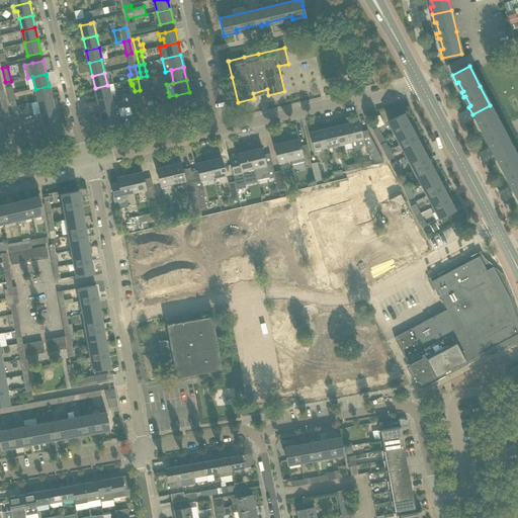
[(107,85),(95,88),(97,100),(116,96),(113,84),(107,85)]
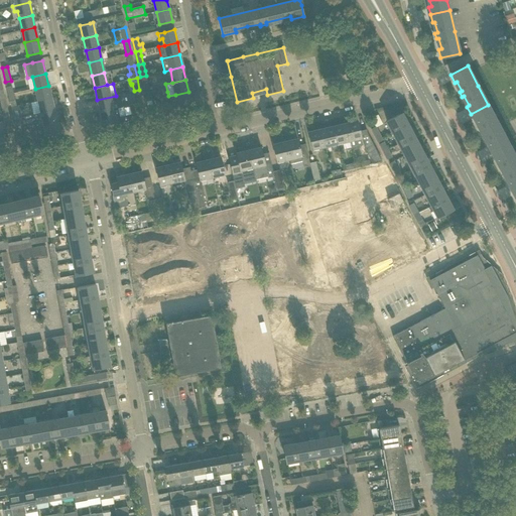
[(51,98),(48,86),(35,89),(38,101),(51,98)]
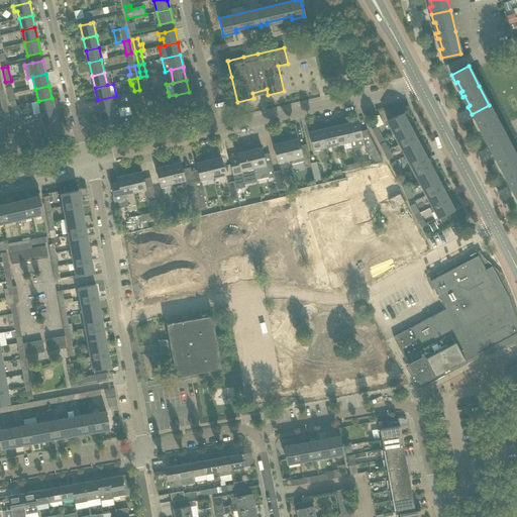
[(192,104),(189,92),(176,95),(179,107),(192,104)]
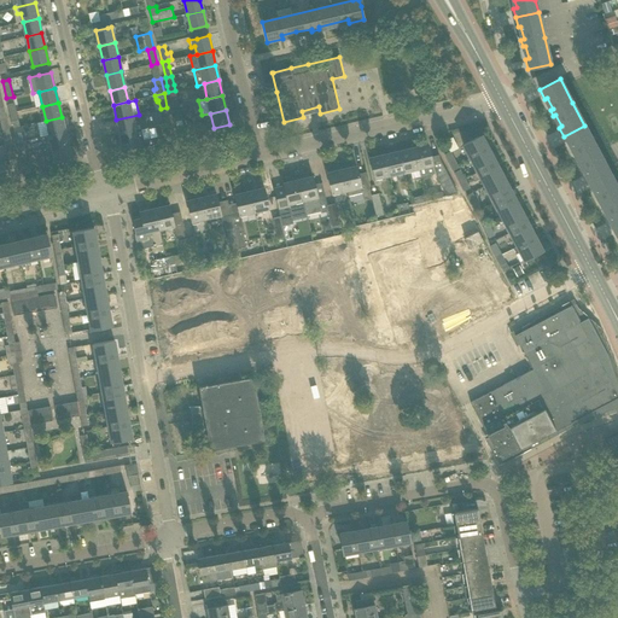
[(147,128),(144,114),(139,115),(116,120),(120,134),(135,130),(147,128)]
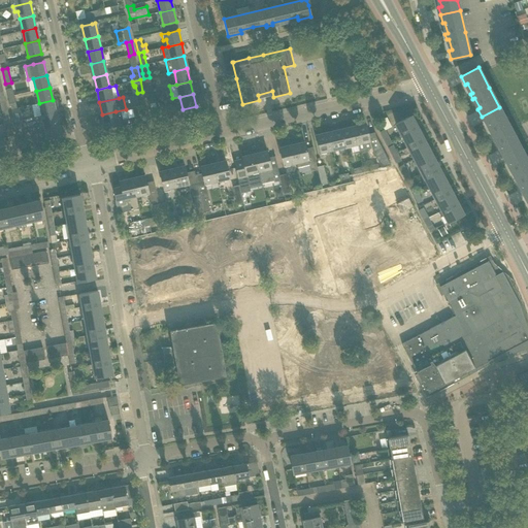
[(56,112),(53,100),(39,103),(42,116),(56,112)]
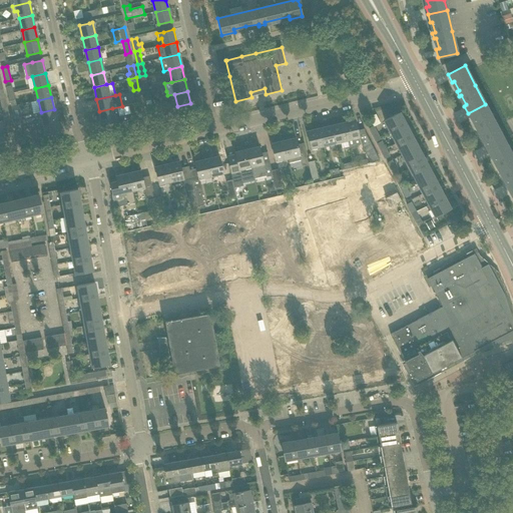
[(505,142),(495,123),(485,104),(468,113),(472,120),(474,119),(479,128),(477,129),(479,134),(482,133),(486,142),(484,144),(488,151),(505,142)]
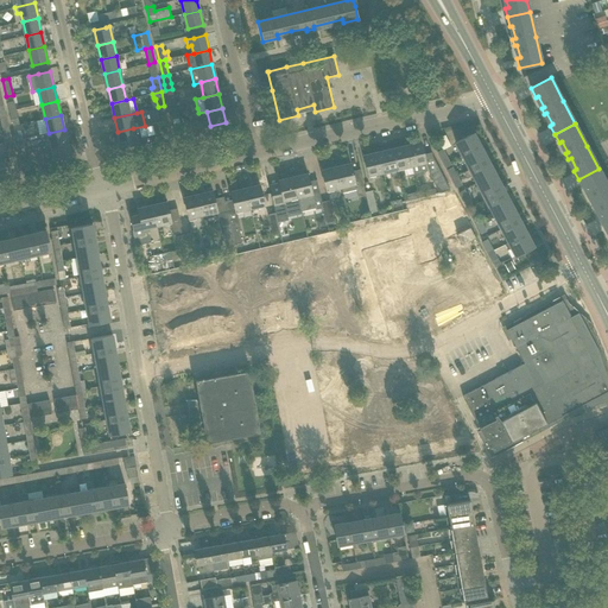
[(149,149),(146,137),(147,137),(145,126),(133,128),(118,132),(121,147),(134,144),(137,151),(149,149)]
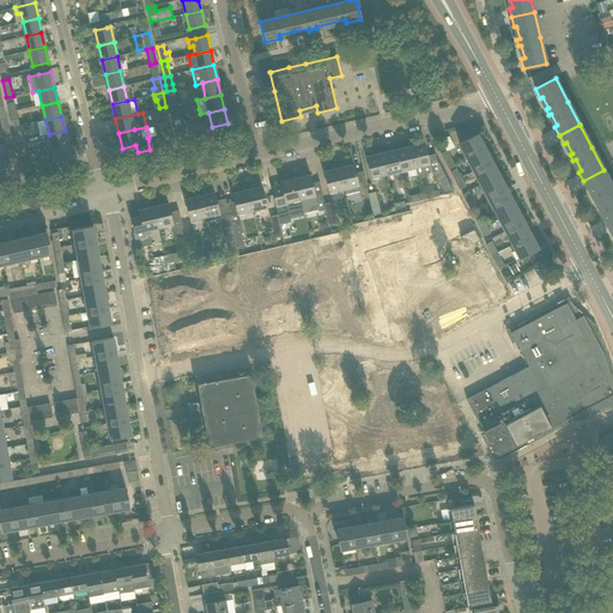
[(68,145),(65,131),(49,134),(53,150),(68,145)]
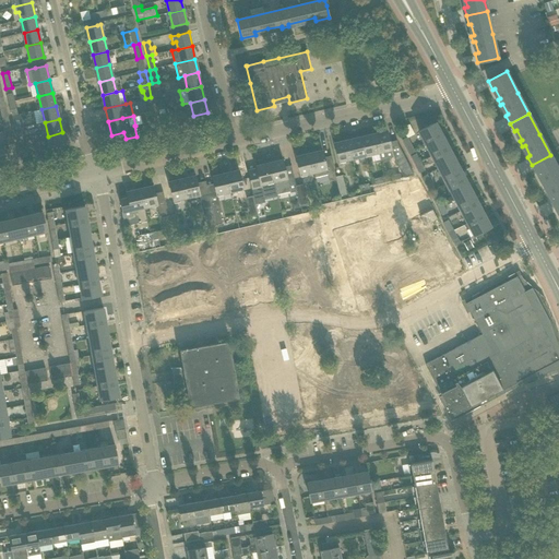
[(459,173),(452,161),(440,137),(442,134),(436,122),(418,131),(431,156),(426,158),(429,164),(435,162),(474,236),(490,227),(484,214),(482,215),(462,179),(465,178),(462,171),(459,173)]
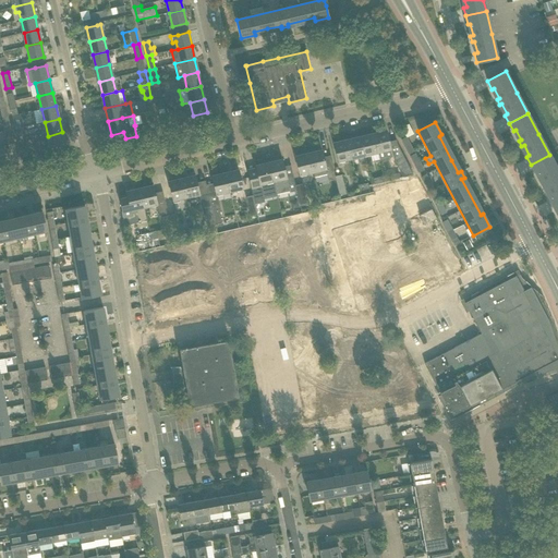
[(402,156),(398,144),(397,141),(389,142),(386,131),(373,133),(379,159),(391,157),(392,161),(402,179),(412,173),(402,156)]
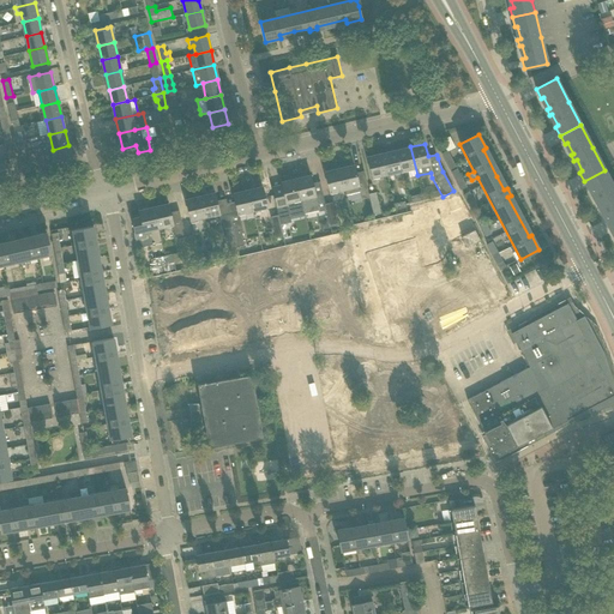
[(68,145),(53,150),(46,151),(50,173),(58,172),(56,164),(72,161),(68,145)]
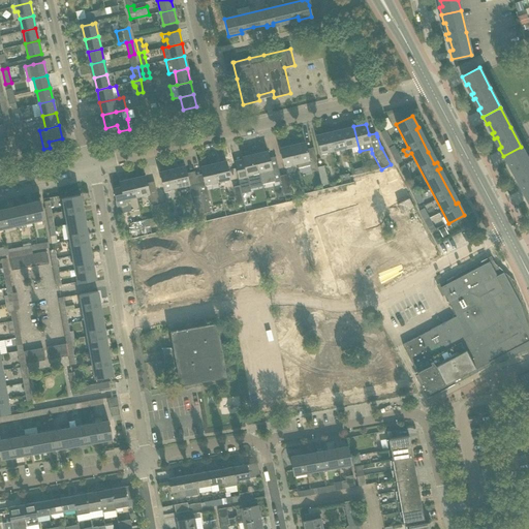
[(360,151),(353,126),(341,129),(346,149),(350,148),(351,153),(360,151)]
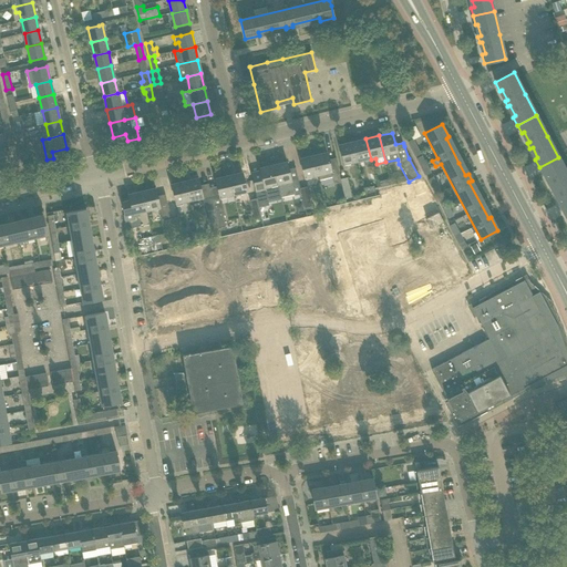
[(371,160),(366,138),(352,142),(358,161),(364,160),(364,162),(371,160)]
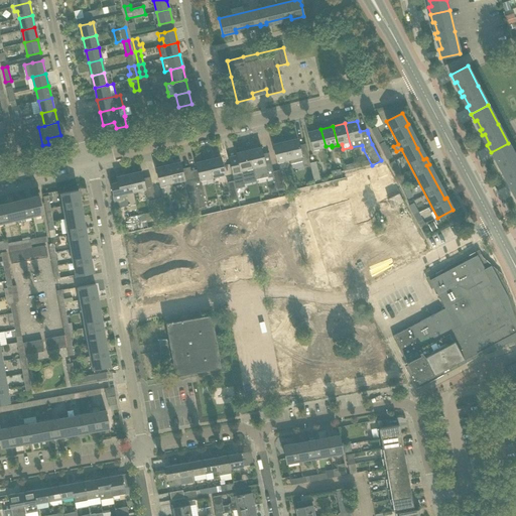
[(376,126),(371,129),(378,142),(383,140),(376,126)]
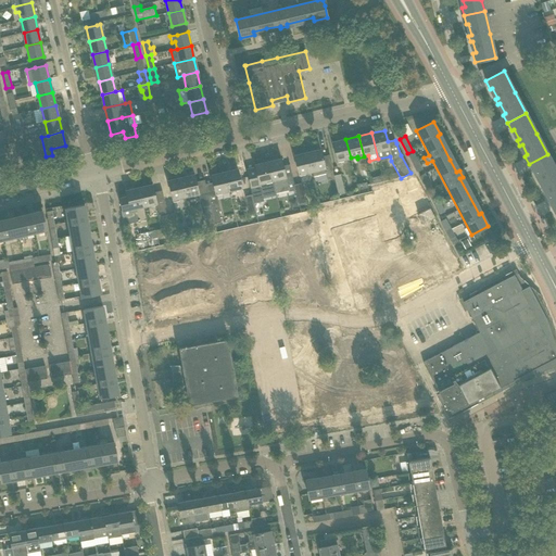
[(351,158),(345,139),(332,142),(338,163),(344,161),(343,160),(351,158)]
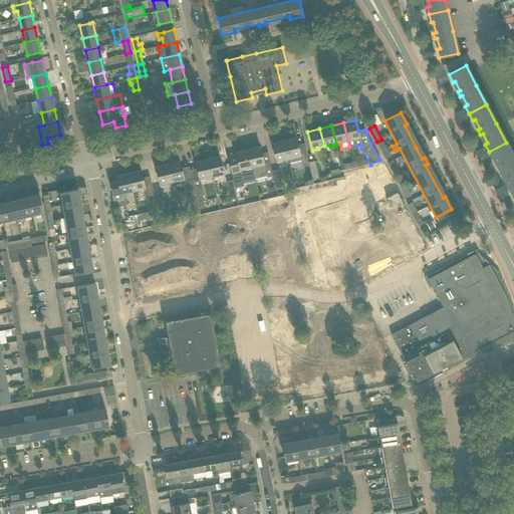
[(296,139),(284,141),(288,159),(289,164),(301,161),(302,168),(309,166),(308,163),(309,163),(306,154),(304,144),(298,145),(296,139)]
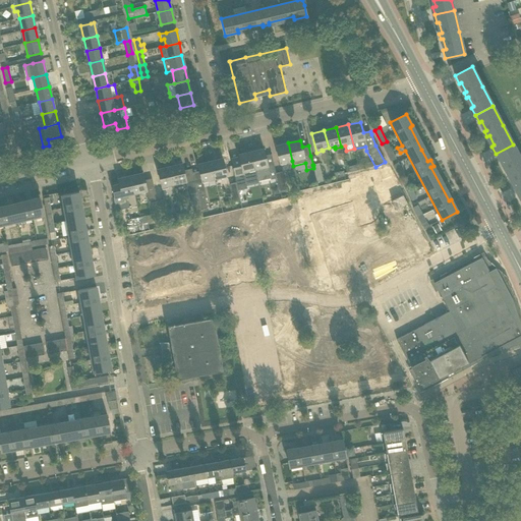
[(292,161),(288,142),(276,146),(280,166),(286,164),(286,162),(292,161)]
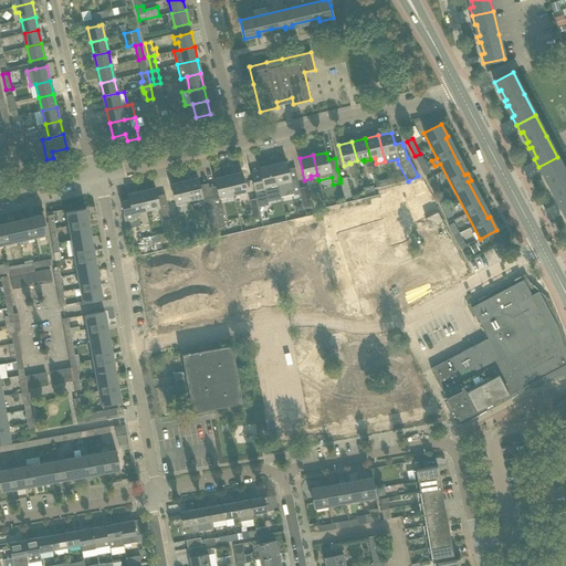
[(426,164),(421,155),(416,158),(420,167),(426,164)]
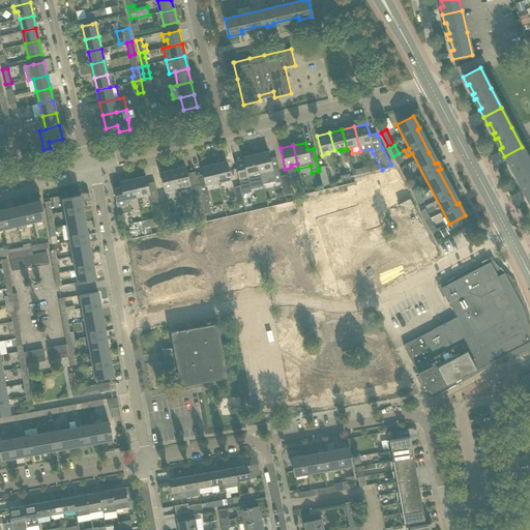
[(529,193),(529,162),(522,147),(504,156),(508,164),(510,163),(516,172),(513,173),(516,178),(519,177),(524,187),(521,188),(525,196),(529,193)]
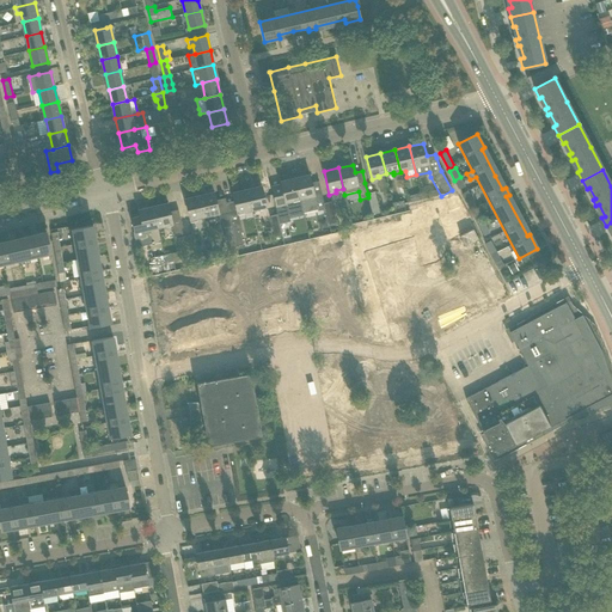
[(310,175),(295,178),(303,208),(303,213),(325,208),(324,203),(322,193),(318,182),(311,183),(310,175)]
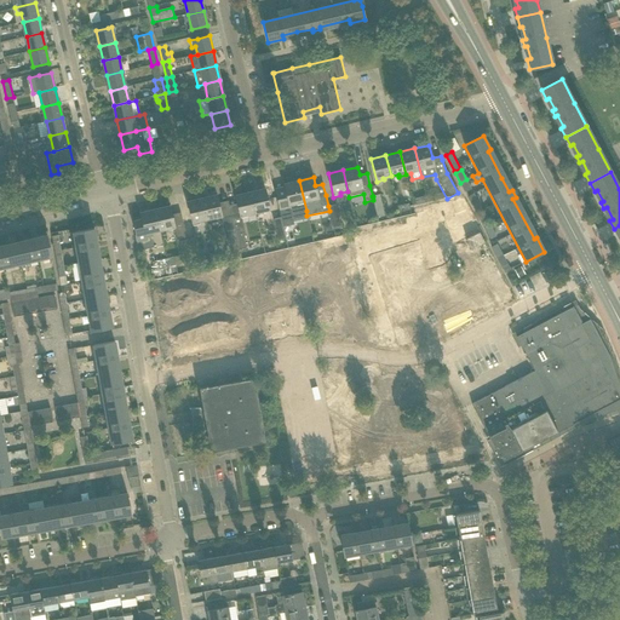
[(471,188),(466,179),(460,183),(465,191),(471,188)]
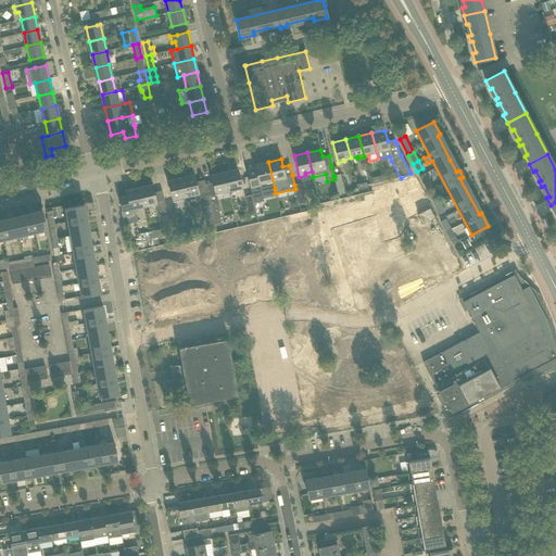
[(255,168),(247,171),(249,181),(252,194),(252,196),(254,203),(263,201),(261,192),(275,189),(268,162),(255,165),(255,168)]
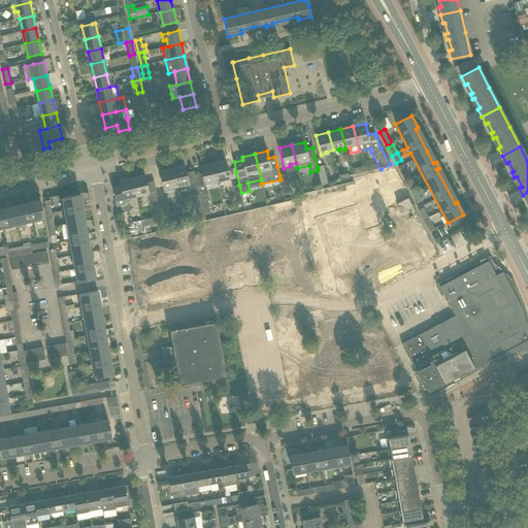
[(230,180),(228,170),(226,160),(213,163),(218,182),(224,179),(225,182),(230,180)]
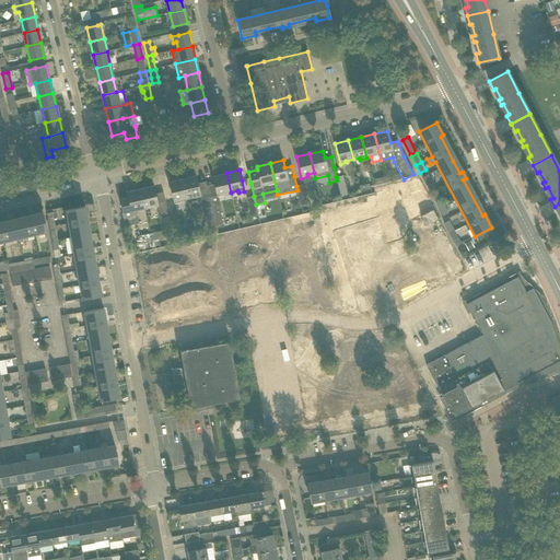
[(231,193),(226,173),(212,176),(218,197),(224,196),(223,194),(231,193)]
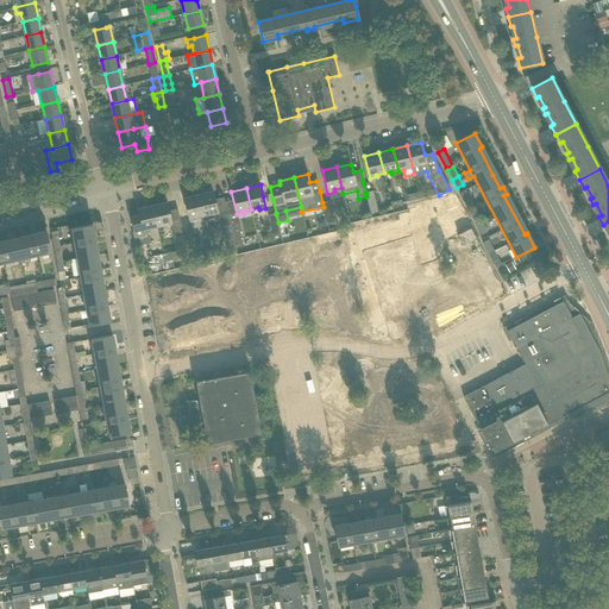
[(470,200),(465,190),(459,193),(464,202),(470,200)]
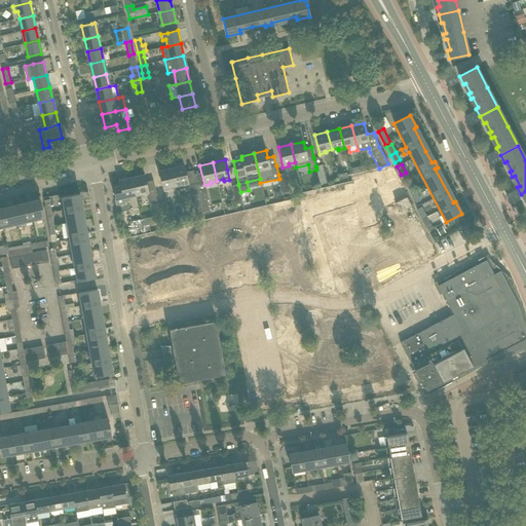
[(189,185),(186,175),(184,165),(172,168),(176,186),(182,184),(183,186),(189,185)]
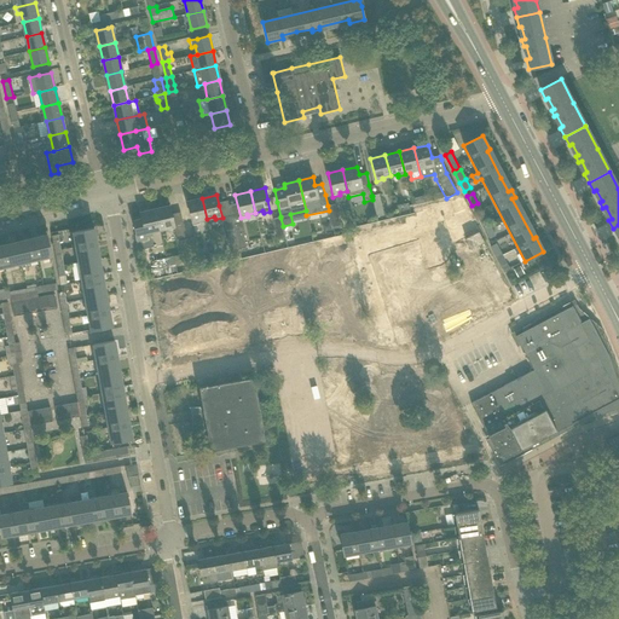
[(380,195),(372,196),(371,196),(372,200),(376,217),(385,215),(380,195)]
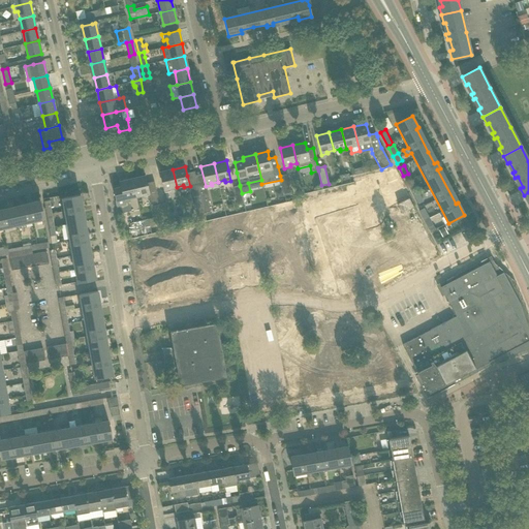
[(177,187),(173,169),(160,172),(164,192),(170,190),(170,188),(177,187)]
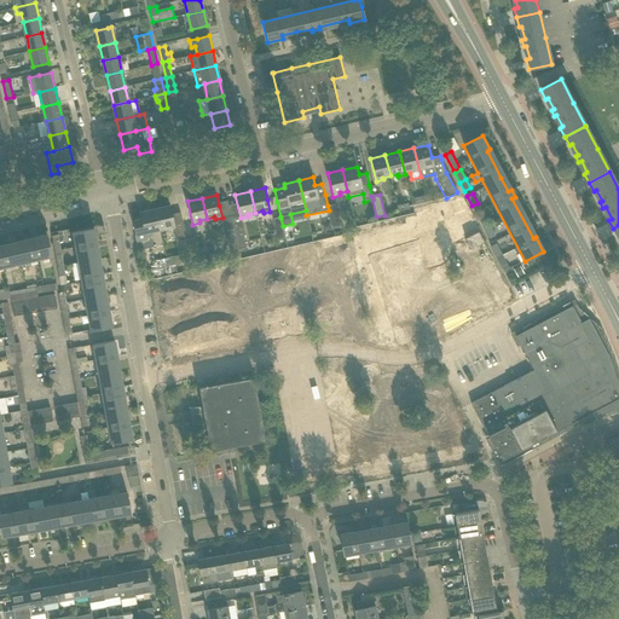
[(335,204),(328,206),(329,210),(333,227),(340,225),(335,204)]
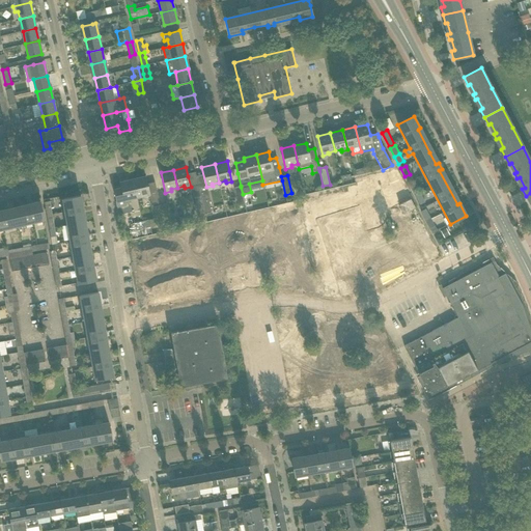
[(145,176),(133,179),(137,197),(144,195),(144,197),(150,196),(152,204),(158,203),(155,192),(149,193),(145,176)]
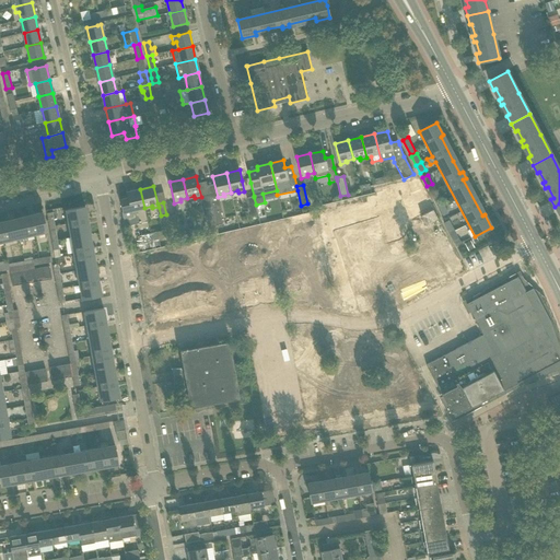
[(146,213),(144,208),(140,189),(127,193),(128,196),(119,198),(123,212),(121,212),(125,226),(148,221),(146,213)]
